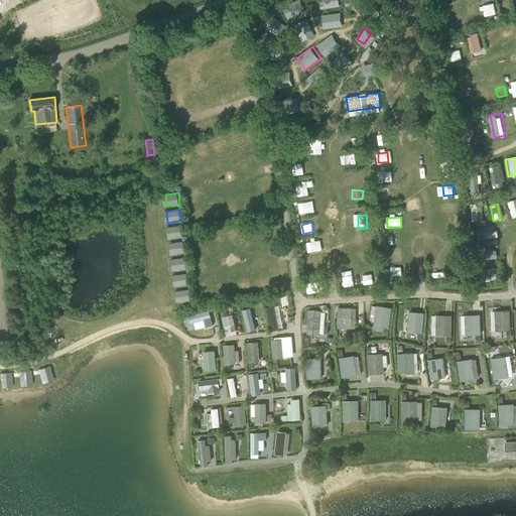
[(170,238),(184,236),(182,225),(168,227),(170,238)]
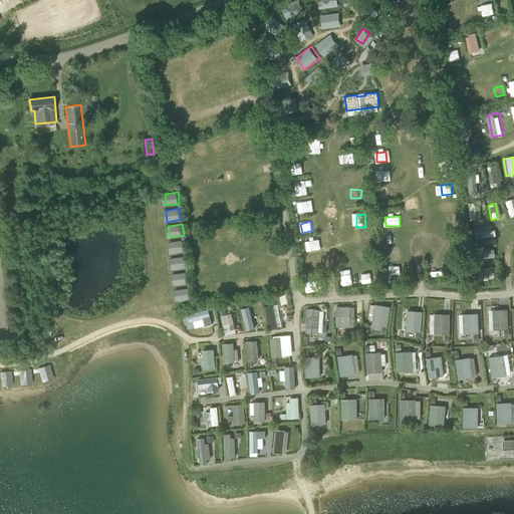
[(483,237),(495,236),(495,225),(482,226),(483,237)]
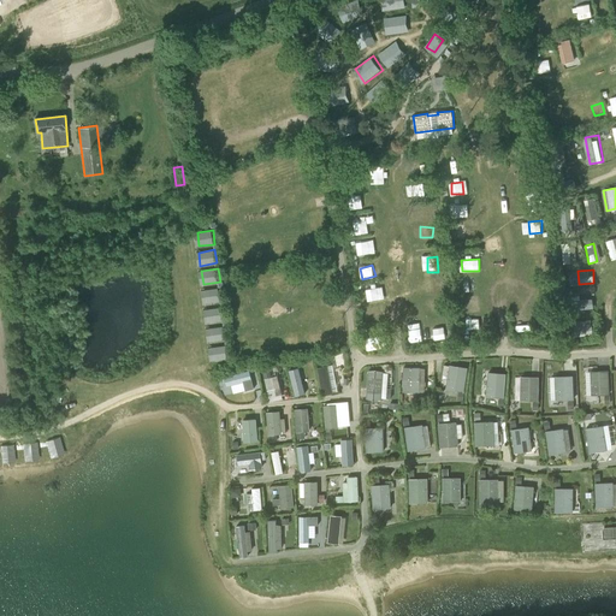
[(466,280),(466,289),(477,289),(475,279),(466,280)]
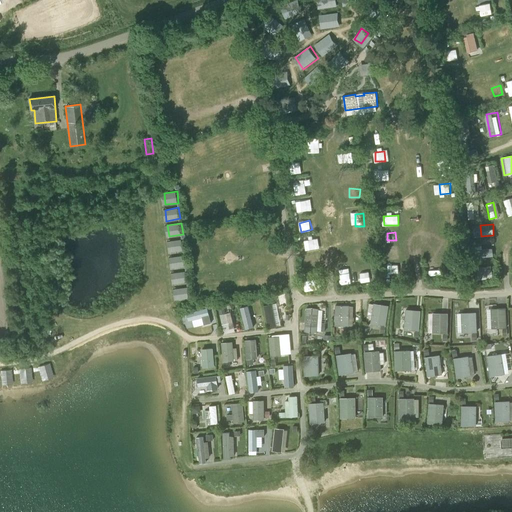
[(305,248),(315,247),(314,237),(304,239),(305,248)]
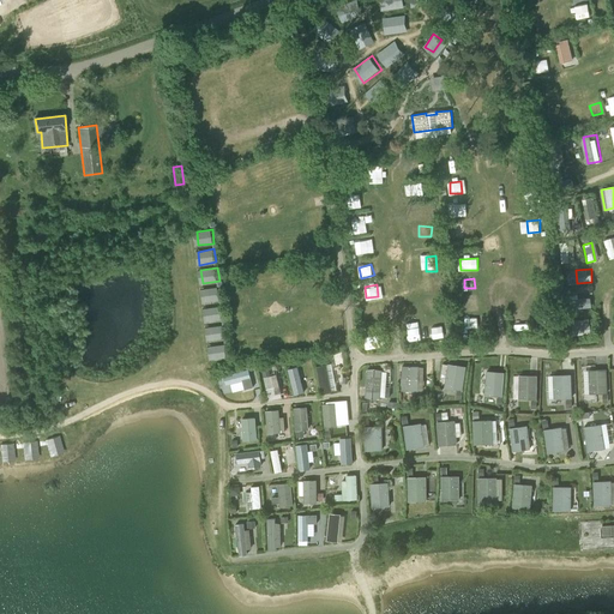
[(204,302),(221,300),(220,287),(203,288),(204,302)]
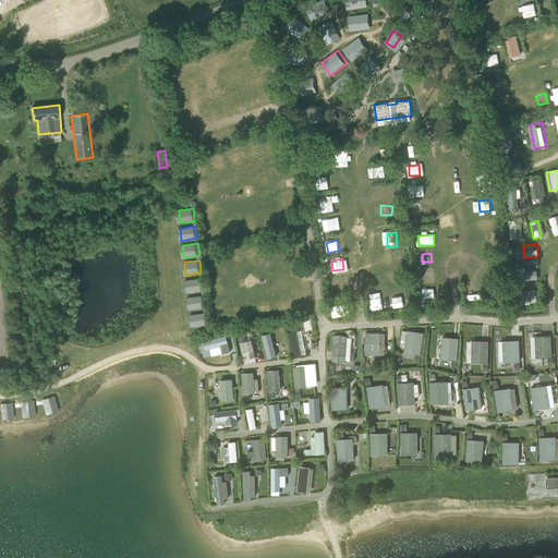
[(389,273),(390,281),(400,280),(399,271),(389,273)]
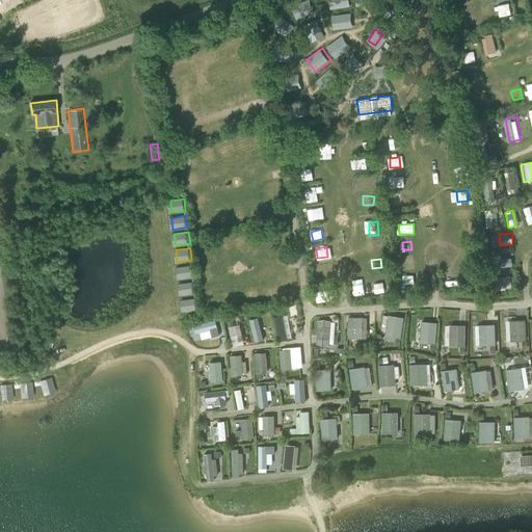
[(178,267),(180,278),(194,276),(192,265),(178,267)]
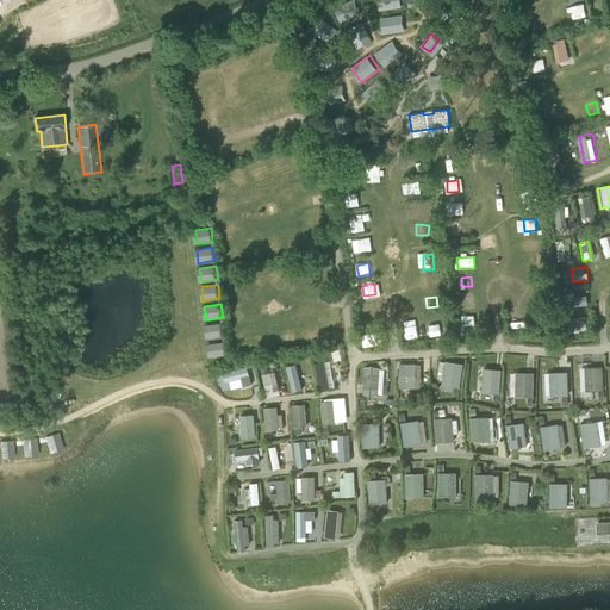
[(554,307),(540,307),(540,323),(553,323),(554,307)]
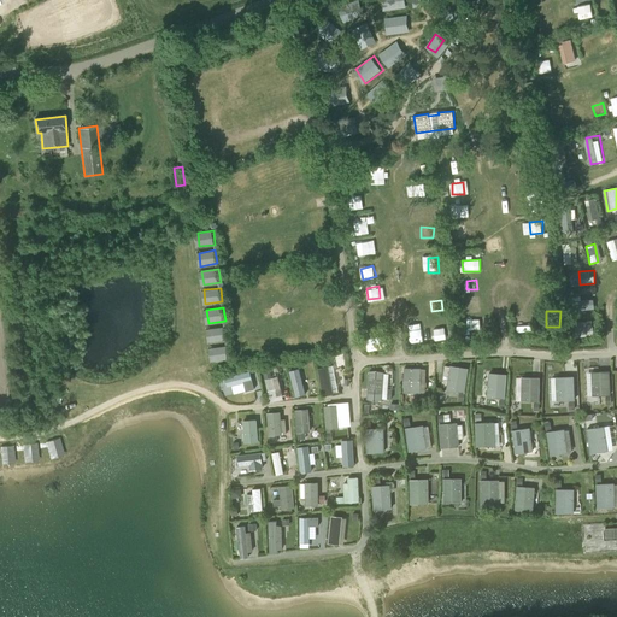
[(468,318),(468,331),(485,333),(486,318),(468,318)]
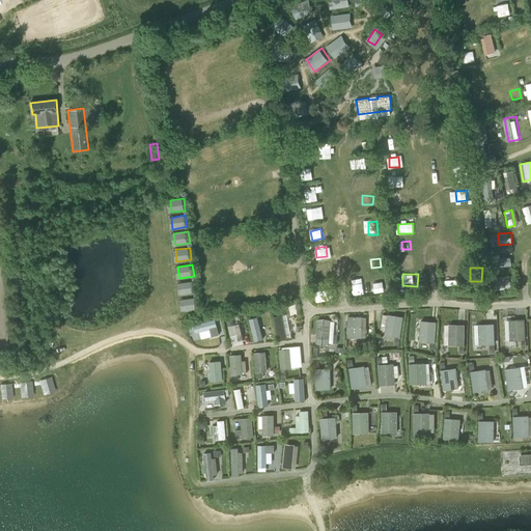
[(498,286),(511,285),(510,274),(496,276),(498,286)]
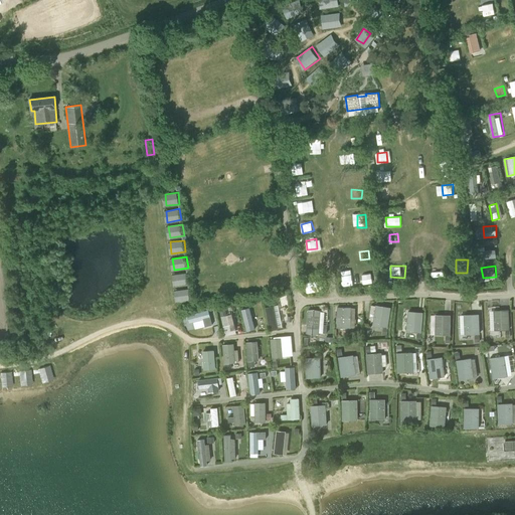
[(175,286),(189,284),(188,272),(173,274),(175,286)]
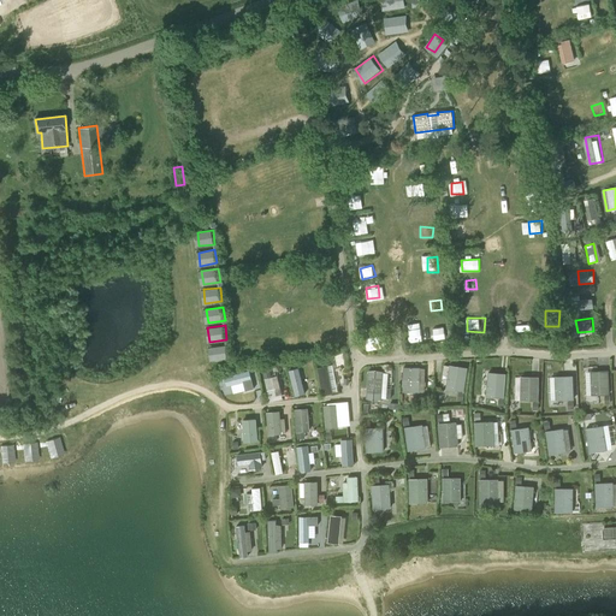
[(444,326),(433,329),(434,339),(446,338),(444,326)]
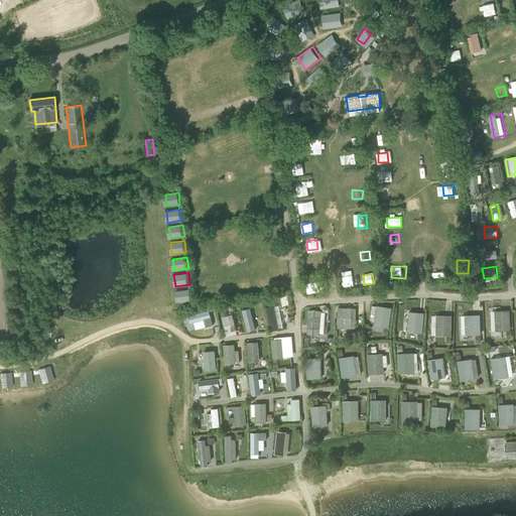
[(175,291),(178,302),(192,299),(189,288),(175,291)]
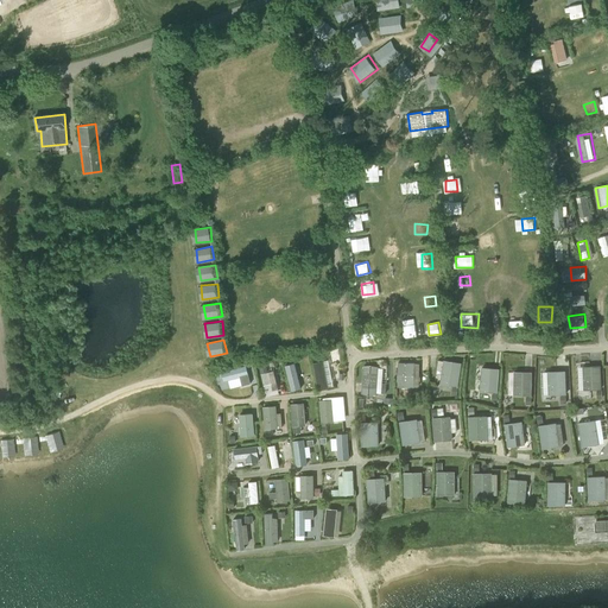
[(315,361),(317,388),(333,387),(330,360),(315,361)]
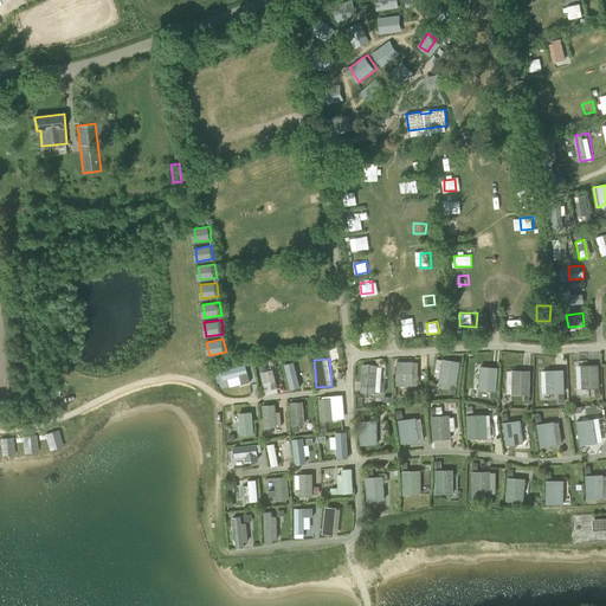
[(459,385),(462,360),(444,359),(440,382),(459,385)]
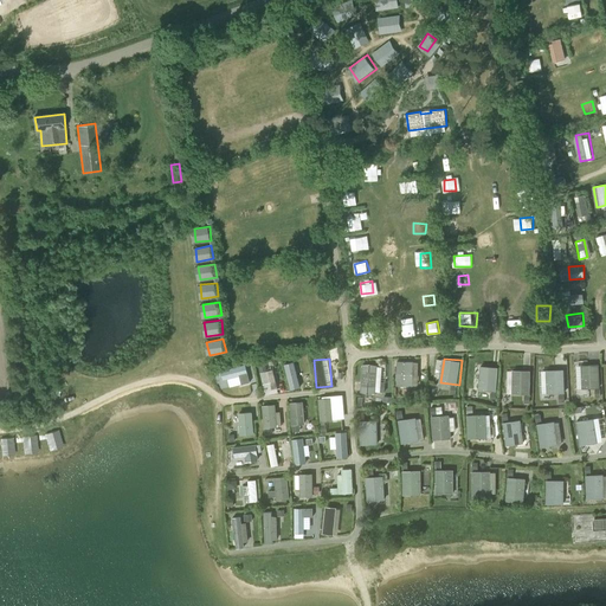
[(416,361),(398,361),(397,386),(416,386),(416,361)]
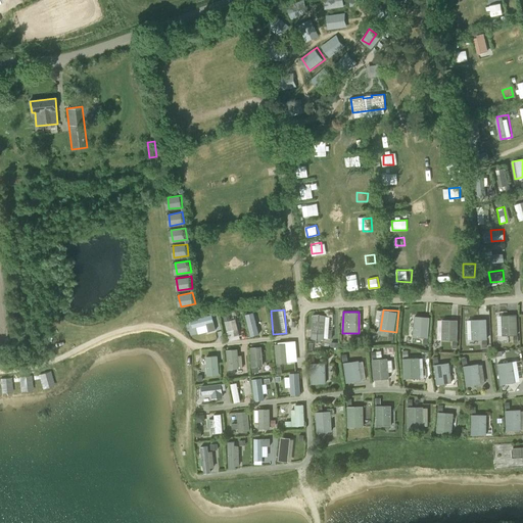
[(496,335),(519,335),(519,313),(495,314),(496,335)]
